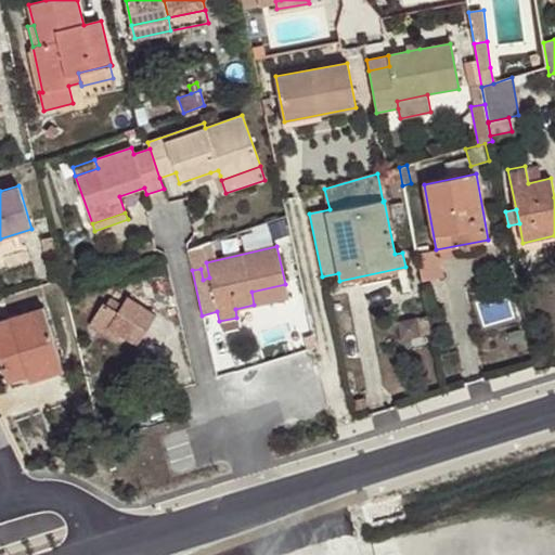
[(417,255),(422,281),(444,276),(439,250),(417,255)]
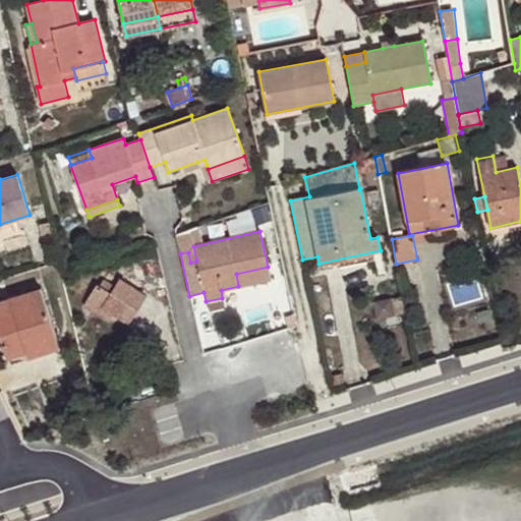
[(236,274),(238,286),(270,279),(268,267),(236,274)]
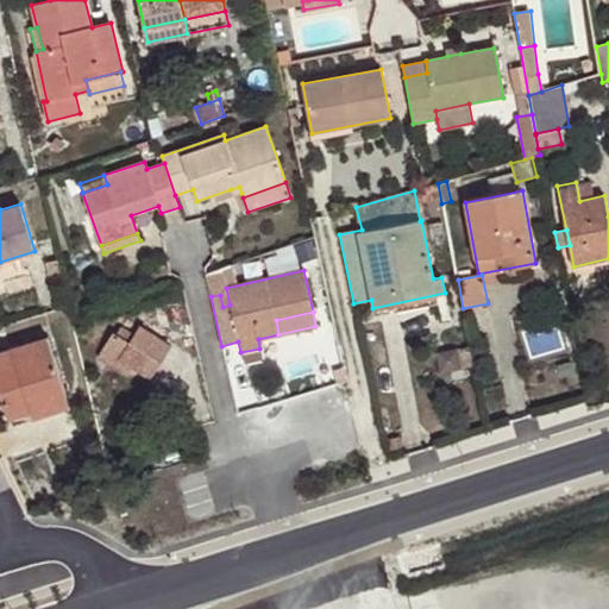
[(132,366),(151,378),(171,346),(139,326),(135,334),(129,343),(117,334),(113,333),(104,349),(132,366)]
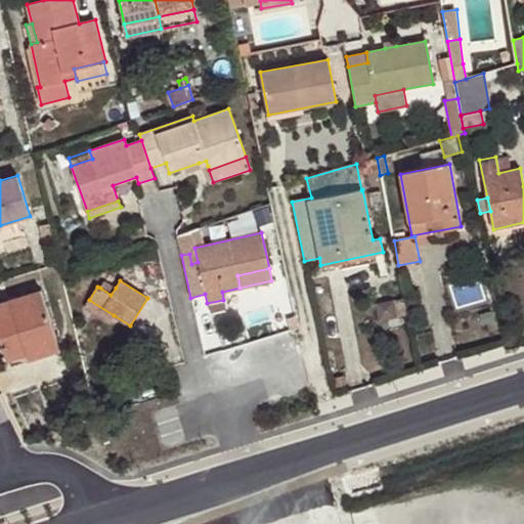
[(100,288),(111,295),(116,288),(104,280),(100,288)]
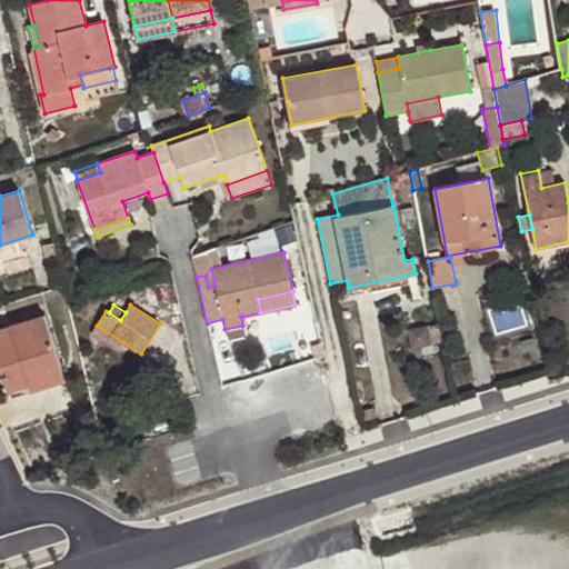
[(45,315),(0,329),(0,366),(9,391),(28,385),(27,381),(62,370),(45,315)]
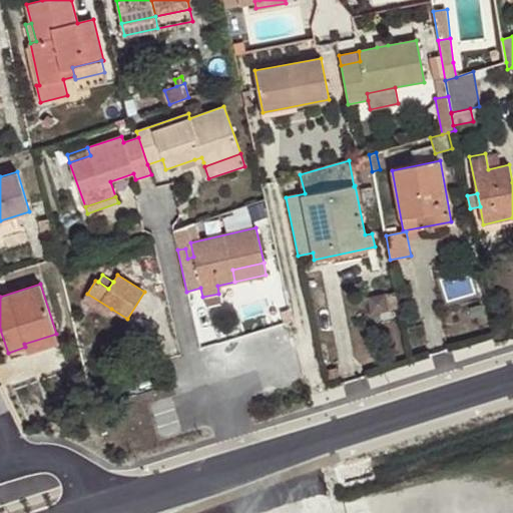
[(107,316),(111,309),(87,294),(82,301),(107,316)]
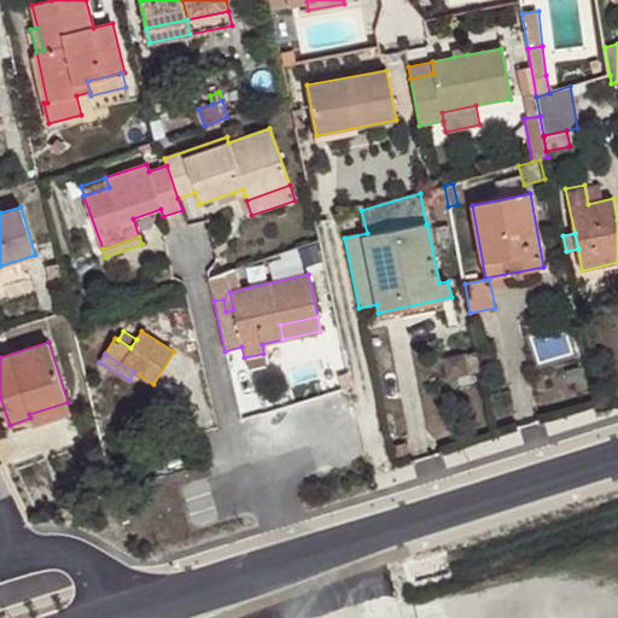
[(68,402),(29,414),(30,418),(33,425),(71,412),(68,402)]
